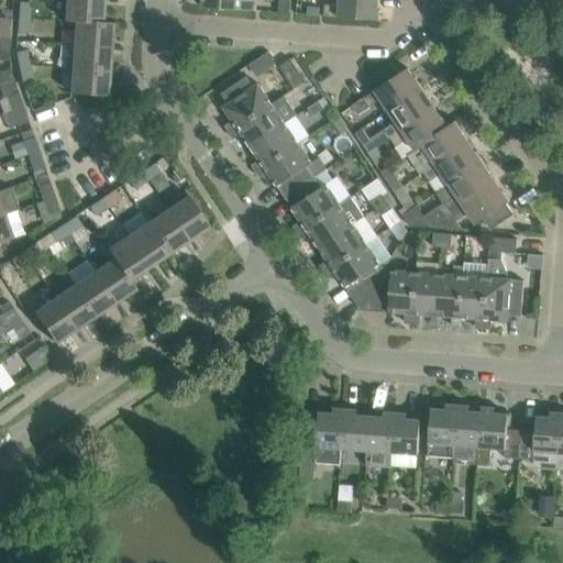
[(66,0),(66,22),(76,22),(76,21),(102,23),(102,22),(103,0),(66,0)]
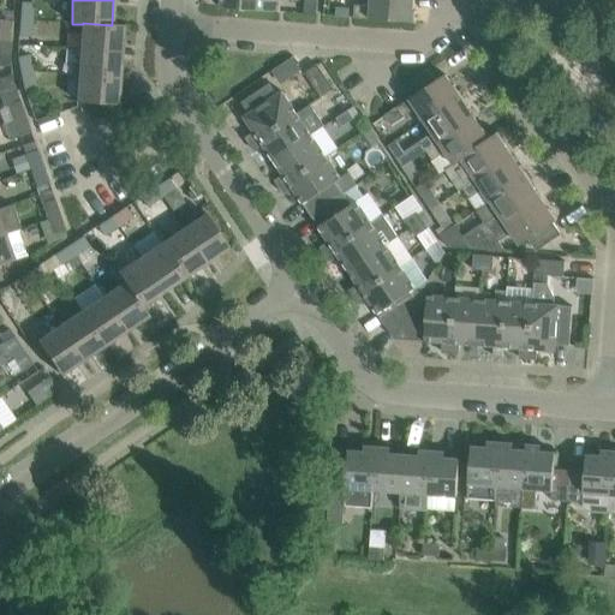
[(222,0),(222,7),(279,12),(280,0),(222,0)]
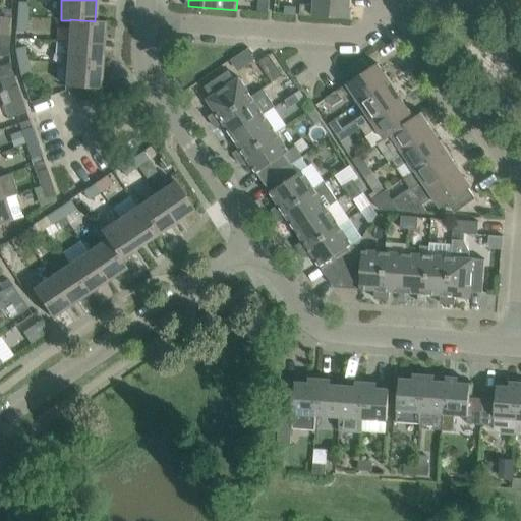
[(269,12),(269,0),(258,0),(258,11),(269,12)]
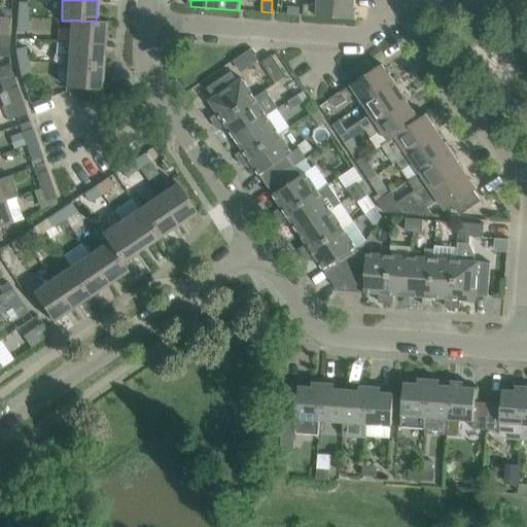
[(354,10),(354,0),(318,0),(318,5),(305,4),(304,15),(355,19),(356,10),(354,10)]
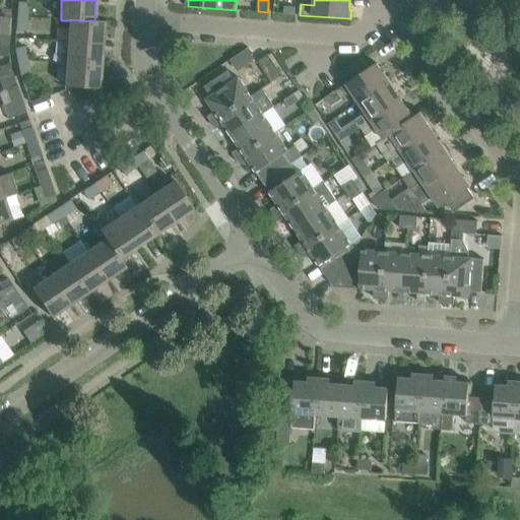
[(27,17),(28,3),(17,2),(16,16),(27,17)]
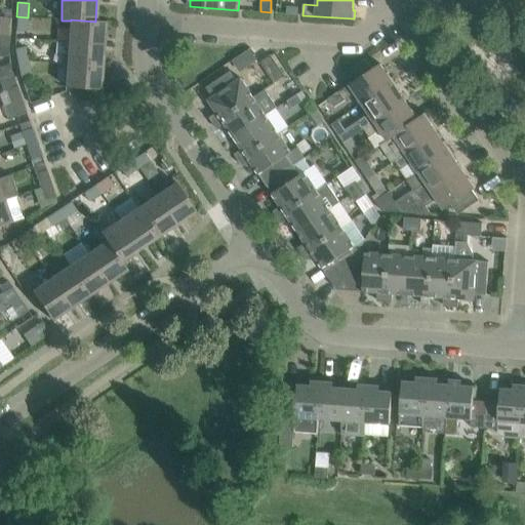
[(27,32),(28,17),(16,16),(15,31),(27,32)]
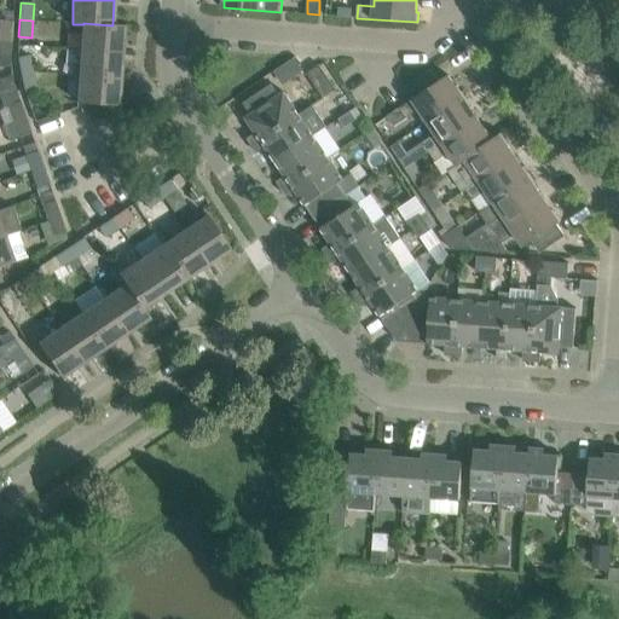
[(0,35),(11,36),(12,22),(0,21),(0,35)]
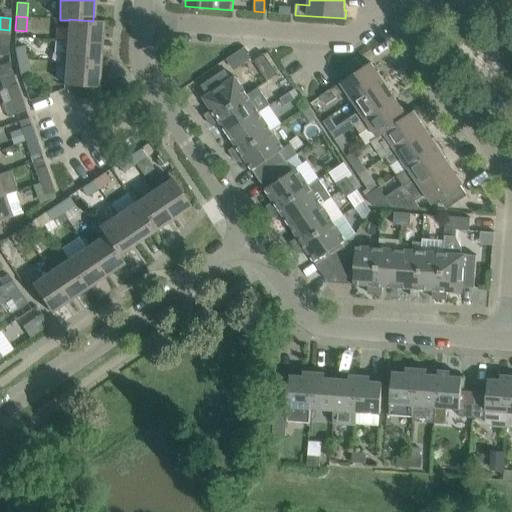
[(93,20),(93,21),(69,19),(69,20),(67,41),(101,43),(103,21),(93,20)]
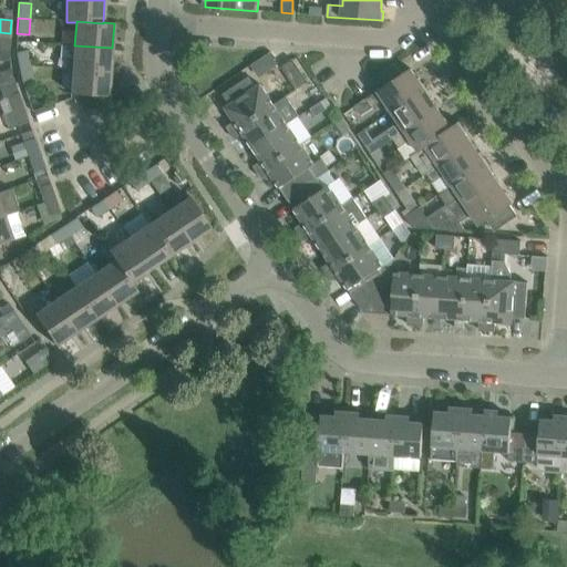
[(0,50),(9,51),(10,33),(0,32),(0,50)]
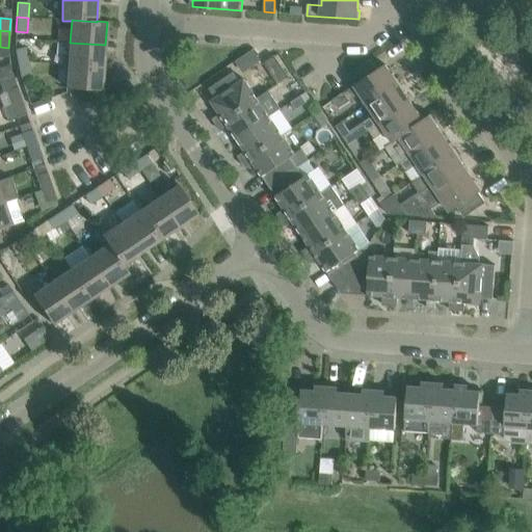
[(104,68),(105,45),(70,43),(69,64),(104,68)]
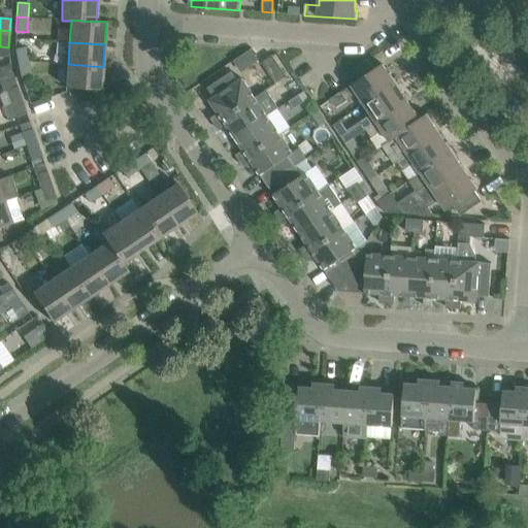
[(18,64),(28,61),(26,47),(14,50),(18,64)]
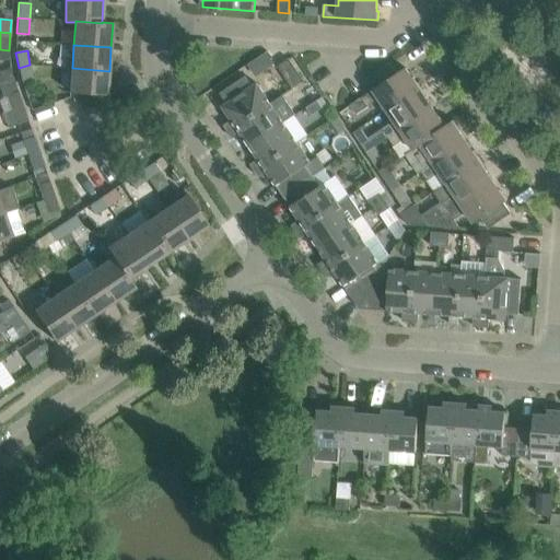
[(289,58),(278,66),(293,89),(304,81),(289,58)]
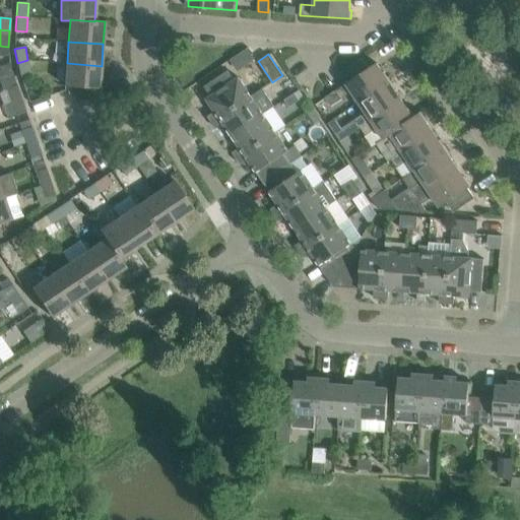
[(360,103),(391,81),(384,71),(383,72),(377,63),(369,68),(362,58),(341,72),(347,82),(325,98),(332,107),(352,92),(360,103)]
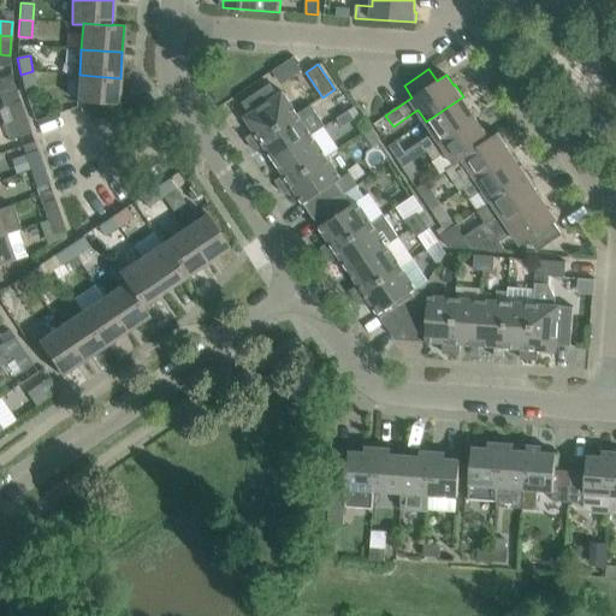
[(33,71),(21,75),(23,90),(24,90),(36,88),(33,71)]
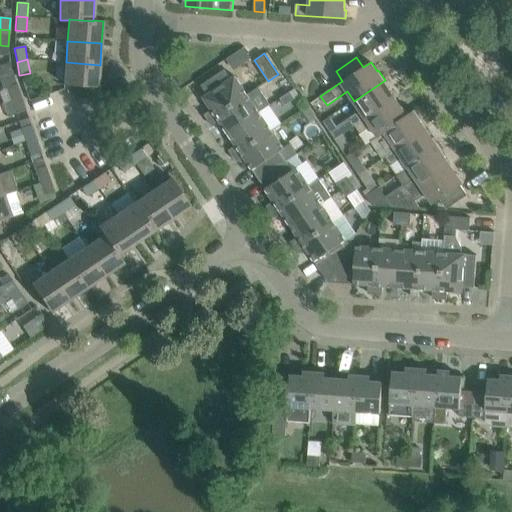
[(0,80),(13,76),(8,62),(0,65),(0,80)]
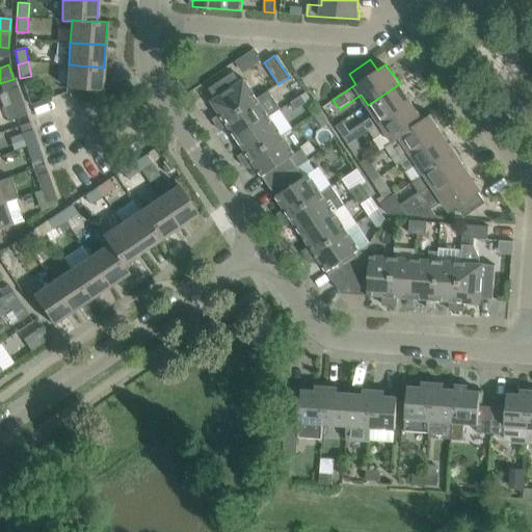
[(102,90),(104,68),(69,64),(67,87),(102,90)]
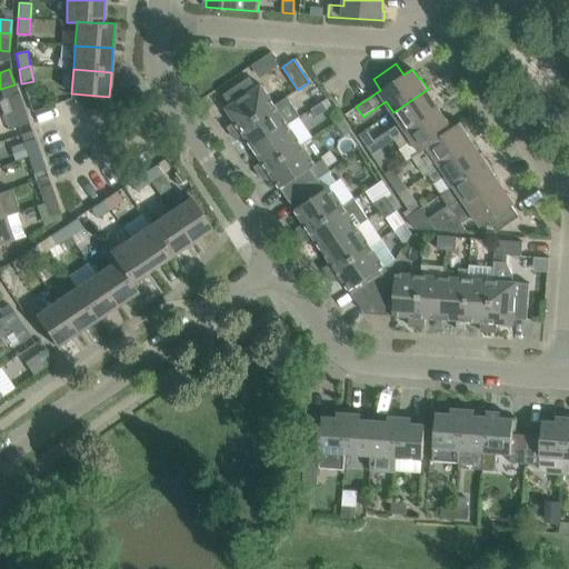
[(246,80),(225,95),(231,105),(227,108),(236,121),(228,127),(232,135),(276,105),(275,102),(261,85),(257,88),(250,77),(246,80)]
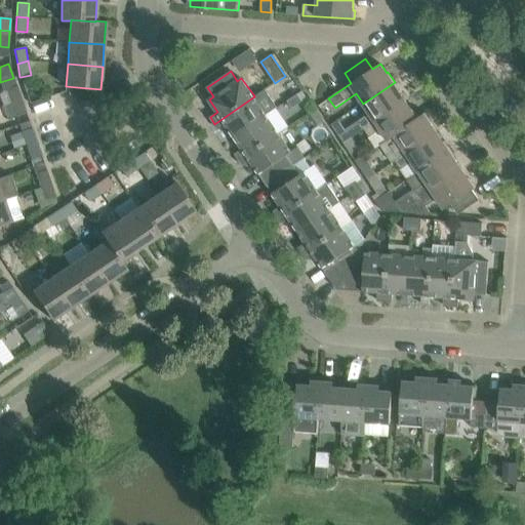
[(13,78),(0,82),(0,83),(3,91),(6,89),(11,104),(22,99),(13,78)]
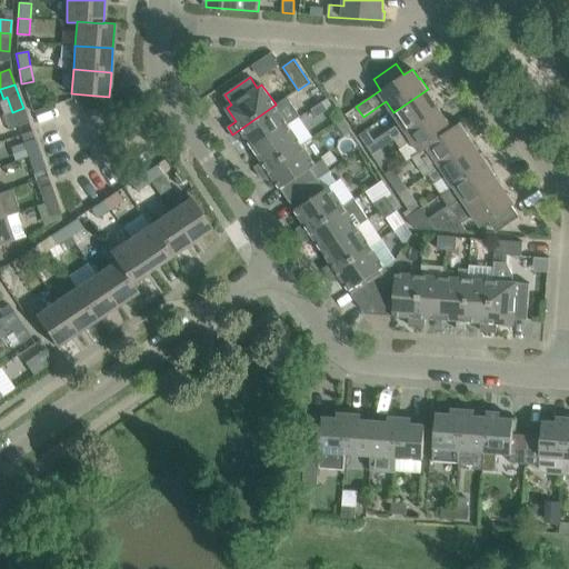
[(395,140),(440,109),(433,99),(435,99),(428,89),(393,112),(401,122),(389,131),(395,140)]
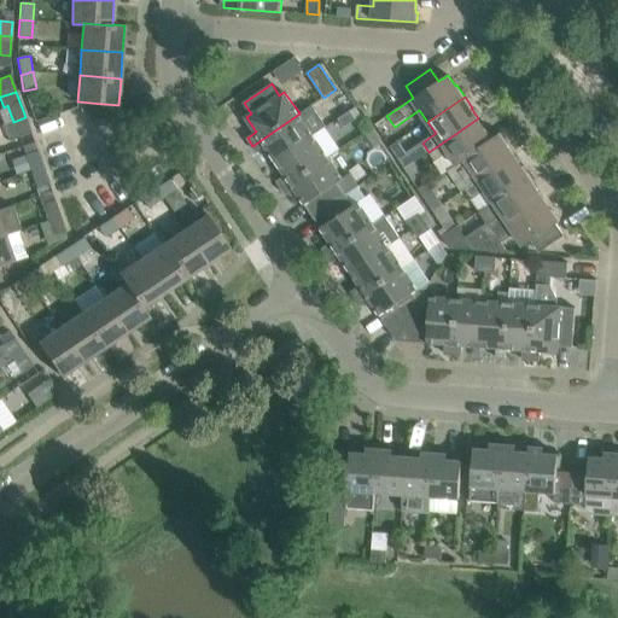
[(275,161),(314,135),(326,126),(312,105),(299,114),(252,146),(257,153),(266,147),(275,161)]
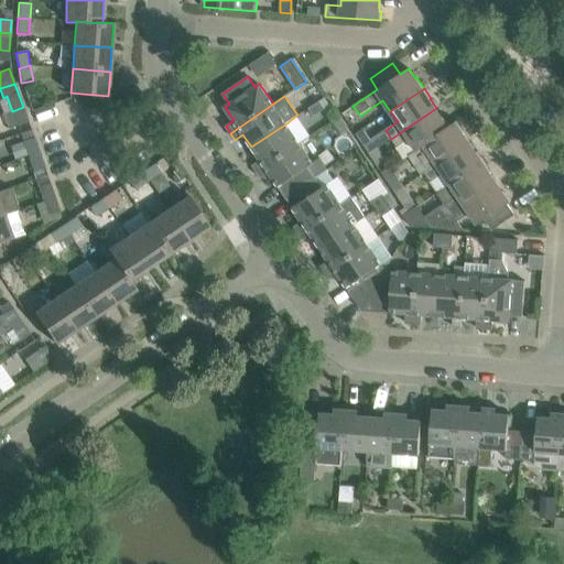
[(314,117),(326,109),(321,101),(310,109),(314,117)]
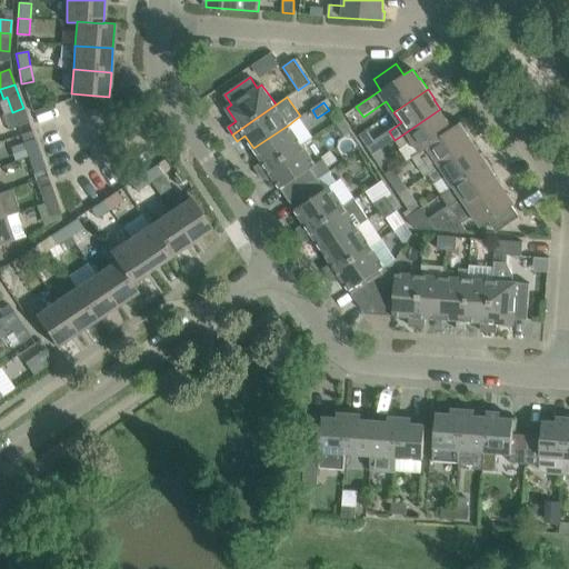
[(12,112),(3,116),(9,130),(29,123),(23,108),(12,112)]
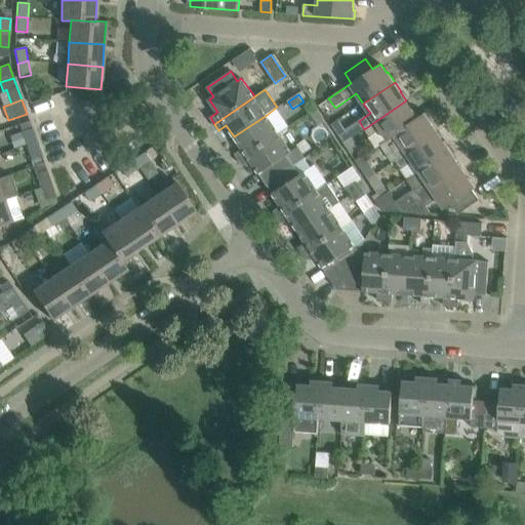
[(413,109),(412,110),(406,101),(364,129),(370,137),(381,130),(388,140),(389,140),(396,136),(395,134),(419,118),(418,117),(413,109)]
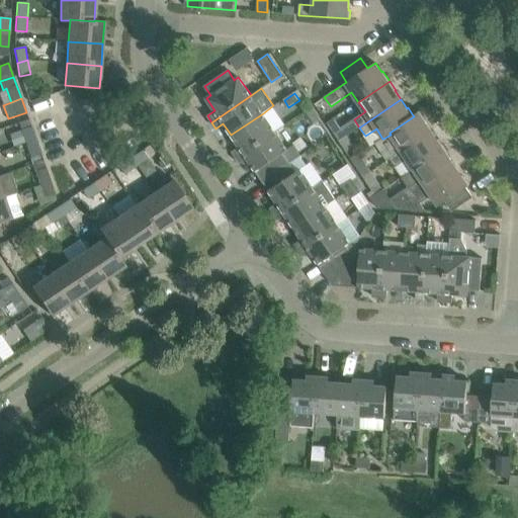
[(312,108),(305,112),(312,124),(320,120),(312,108)]
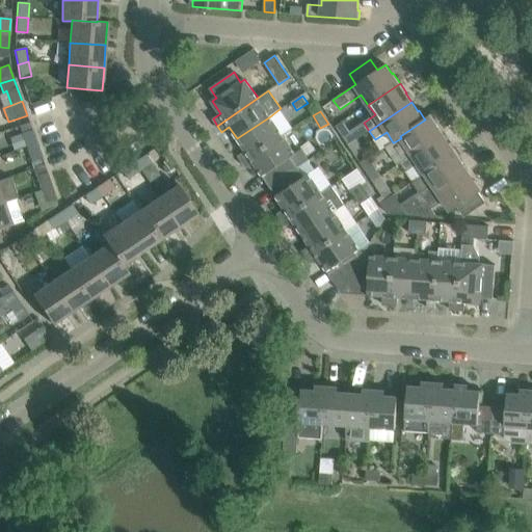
[(439,125),(431,115),(431,114),(424,118),(425,120),(400,136),(401,138),(394,142),(393,142),(387,147),(398,165),(401,163),(444,135),(437,126),(439,125)]
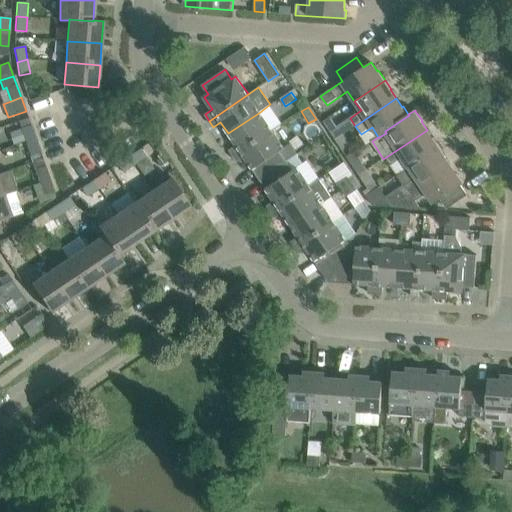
[(233,156),(272,130),(260,112),(228,133),(236,145),(229,150),(233,156)]
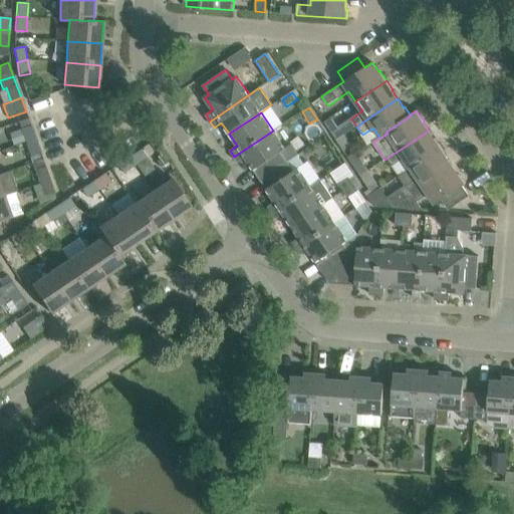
[(337,140),(344,135),(337,124),(330,130),(337,140)]
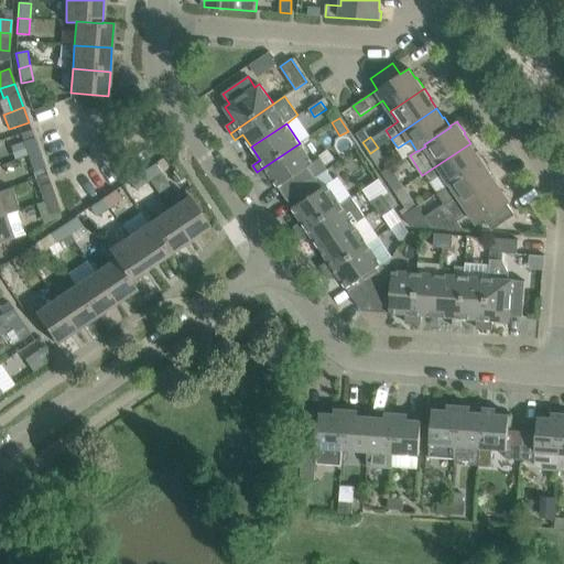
[(29,155),(40,152),(34,138),(23,141),(29,155)]
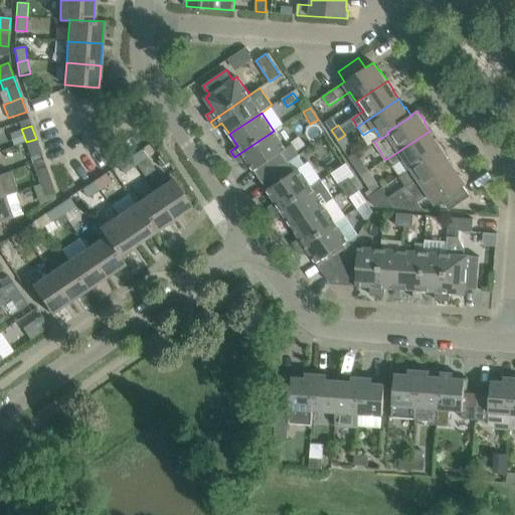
[(24,142),(20,130),(9,134),(13,146),(24,142)]
